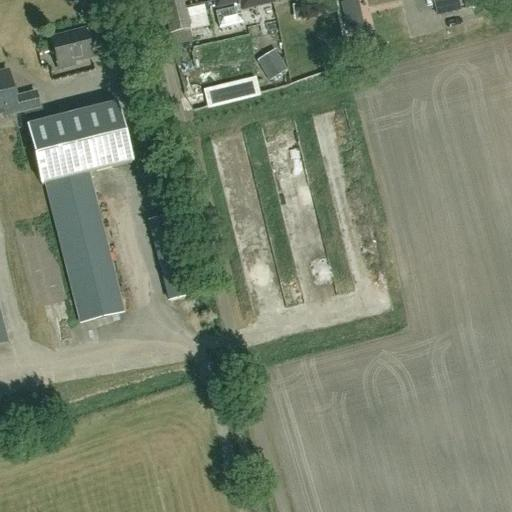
[(169,35),(190,30),(183,0),(166,0),(161,1),(169,35)]
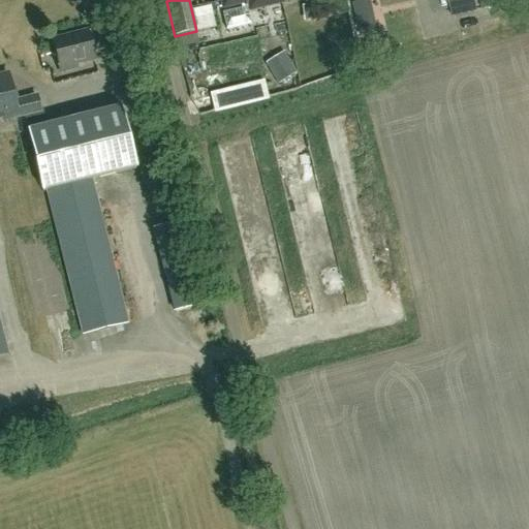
[(248,8),(251,7),(281,1),(280,0),(223,0),(224,5),(240,2),(241,9),(222,13),(225,31),(251,25),(248,8)]
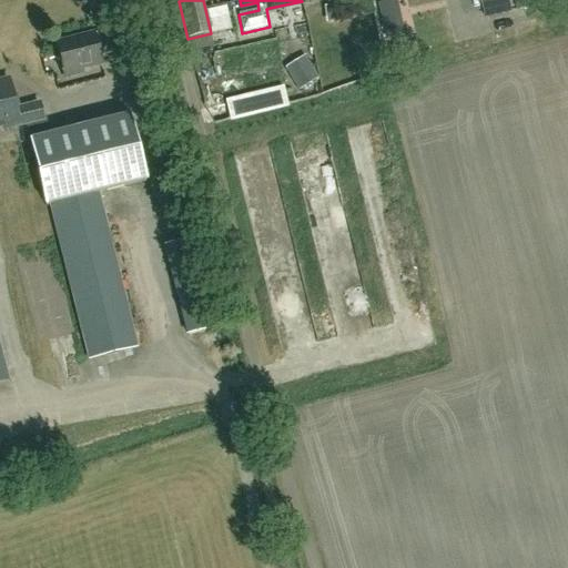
[(507,0),(480,0),(485,18),(510,11),(507,0)]
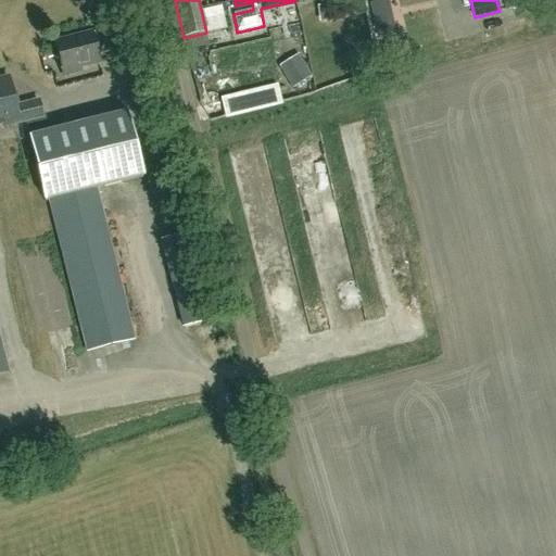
[(504,0),(506,10),(529,7),(528,0),(504,0)]
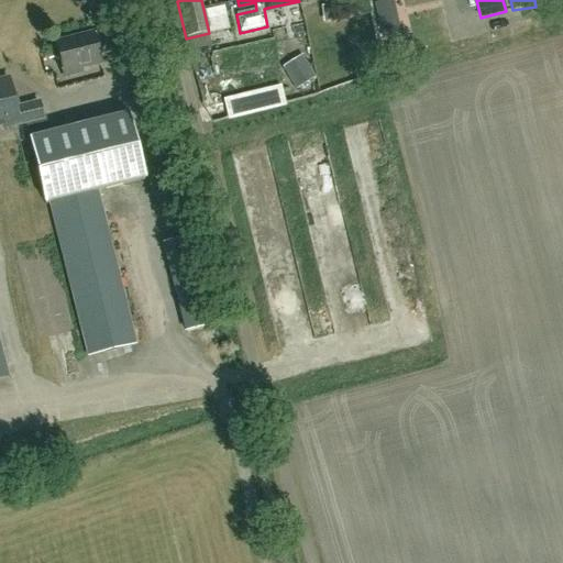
[(374,9),(377,20),(392,17),(388,4),(374,9)]
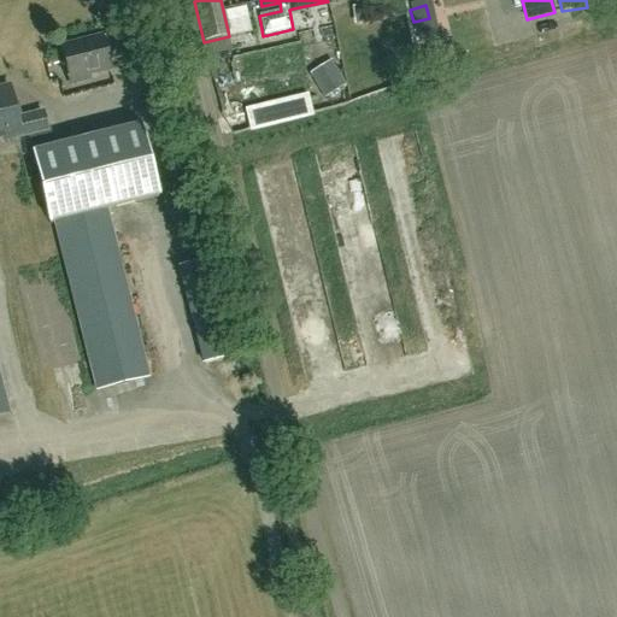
[(228,10),(231,35),(254,31),(250,6),(228,10)]
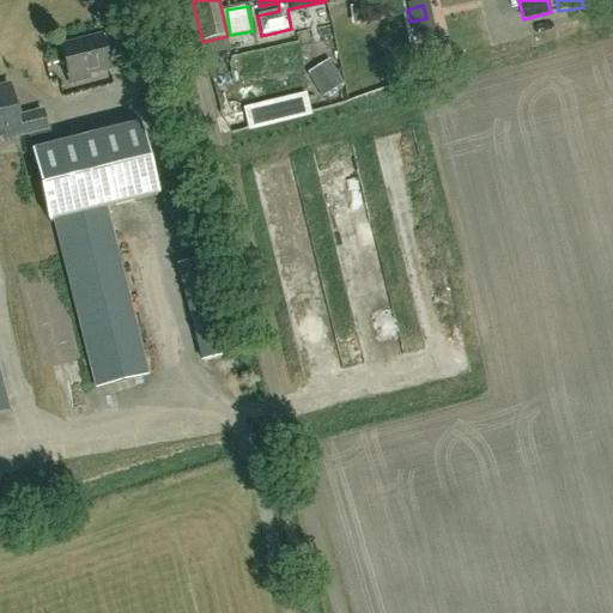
[(389,18),(372,19),(372,34),(390,32),(389,18)]
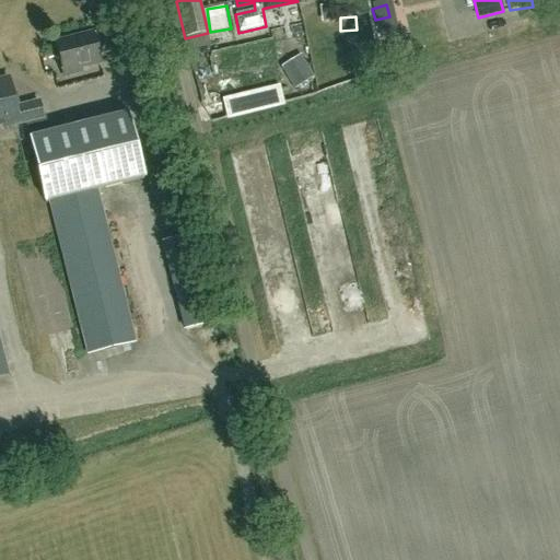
[(338,20),(318,23),(321,35),(340,32),(338,20)]
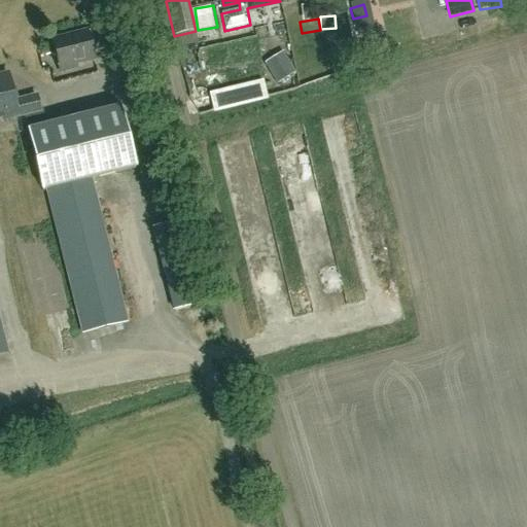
[(295,39),(293,24),(275,26),(277,41),(295,39)]
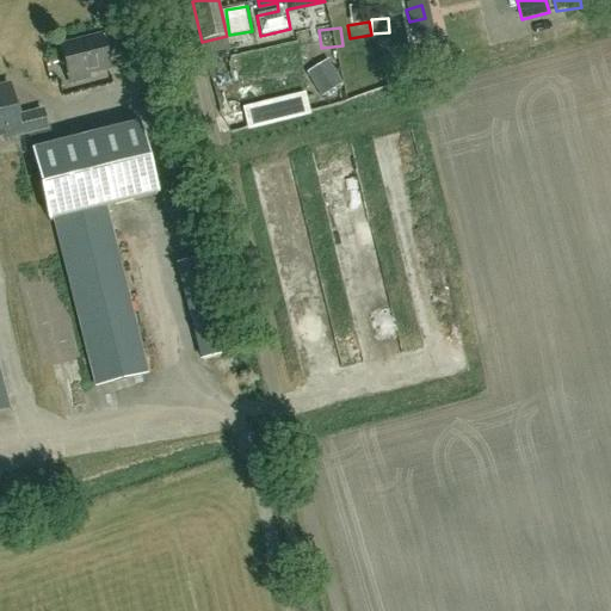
[(87,75),(109,69),(100,37),(61,48),(69,82),(87,78),(87,75)]
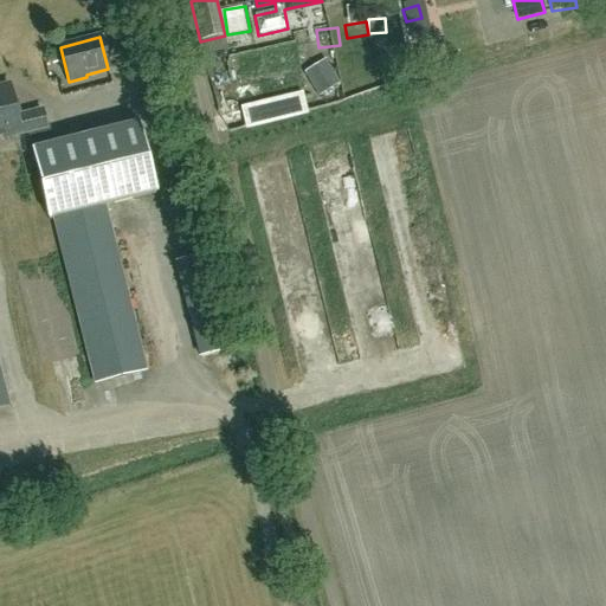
[(309,72),(321,91),(339,79),(327,62),(309,72)]
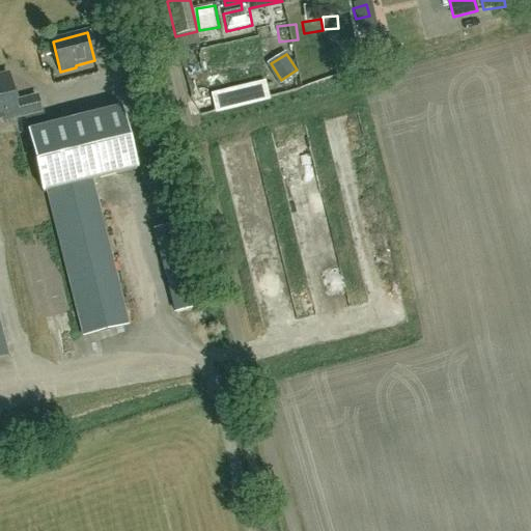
[(4,120),(40,111),(37,96),(16,103),(8,75),(0,76),(0,114),(3,114),(4,120)]
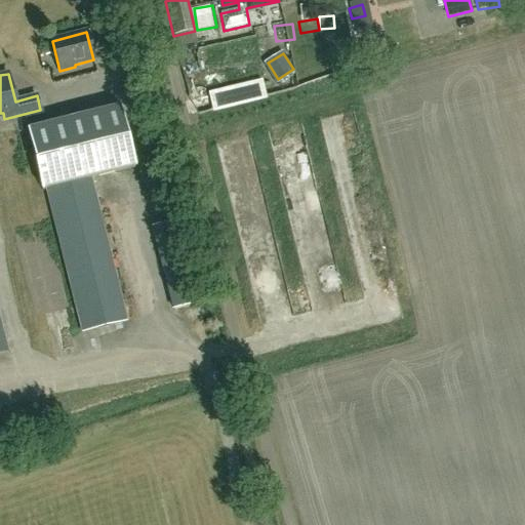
[(209,90),(214,111),(270,97),(264,76),(209,90)]
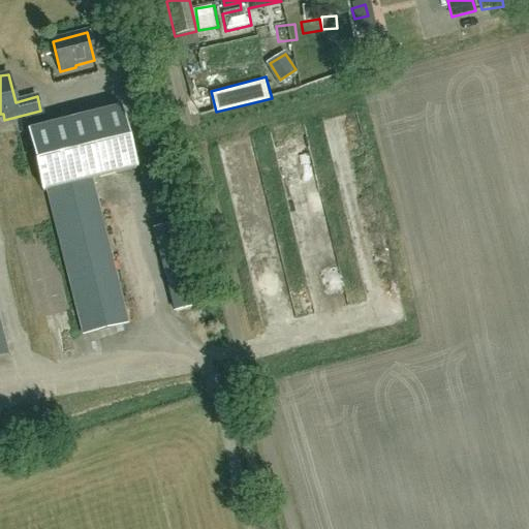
[(94,177),(135,166),(121,107),(29,131),(43,189),(49,188),(85,333),(130,322),(94,177)]
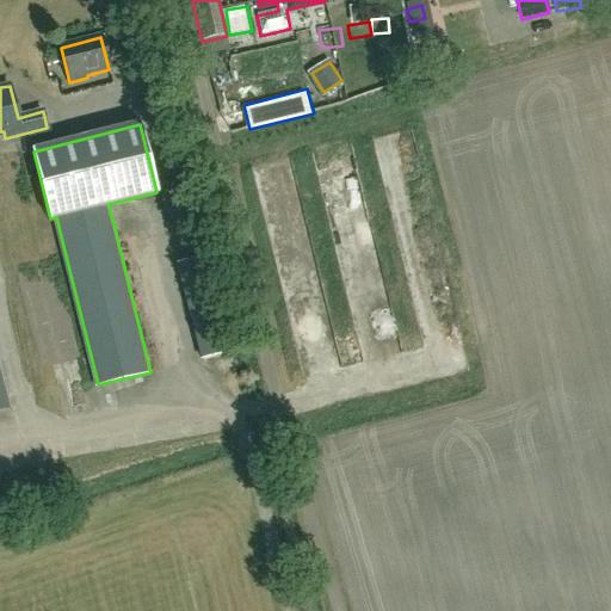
[(325,203),(366,196),(363,178),(322,185),(325,203)]
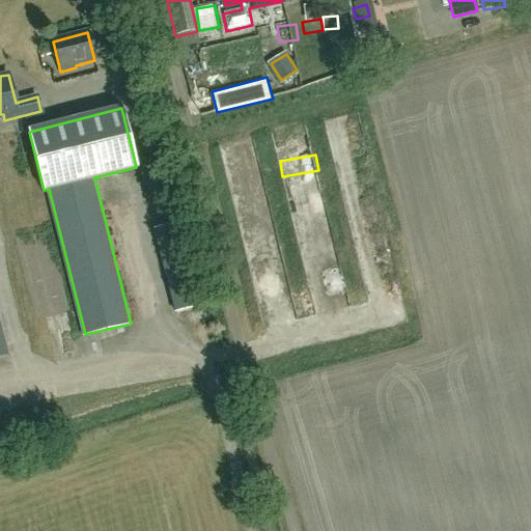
[(175,313),(200,307),(179,223),(154,229),(175,313)]
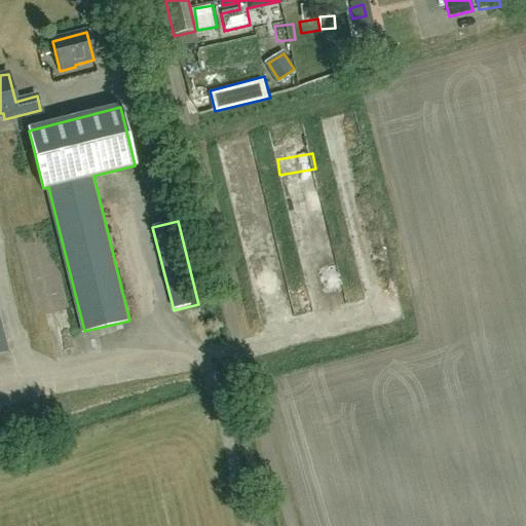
All buildings are outlined.
